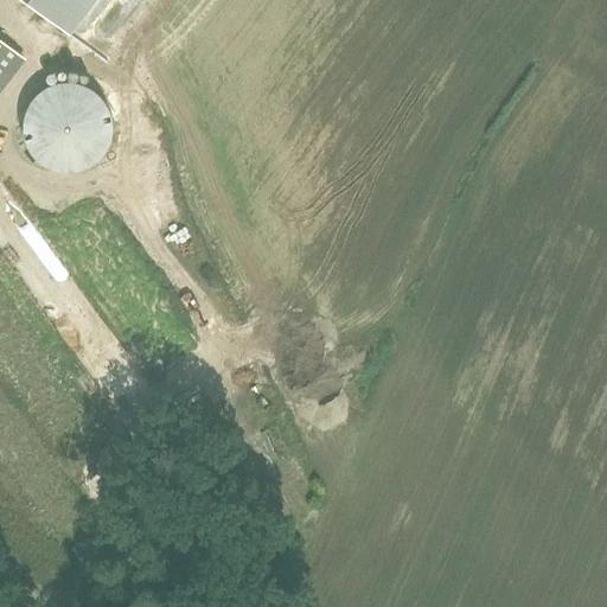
[(0,88),(24,58),(0,39),(0,88)]
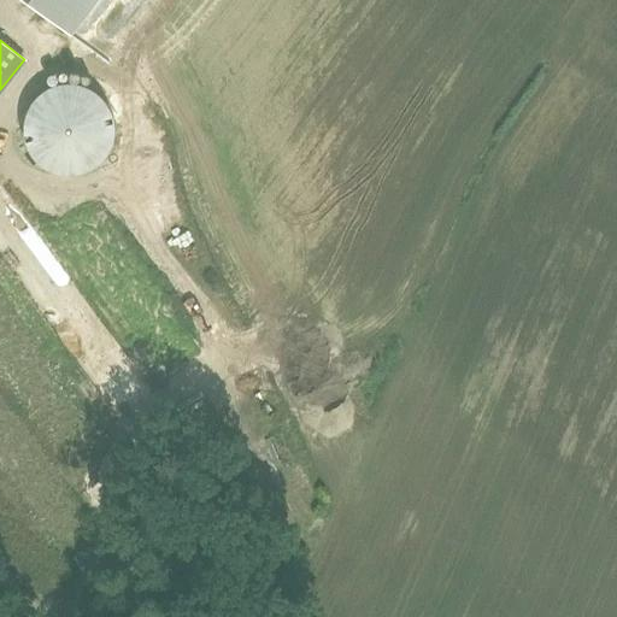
[(134,70),(119,58),(111,69),(127,80),(134,70)]
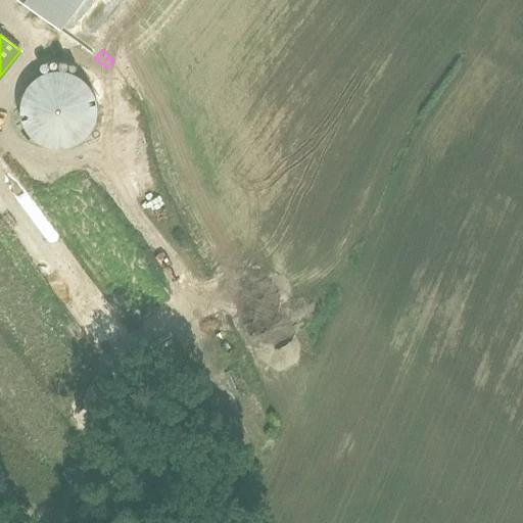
[(94,127),(97,116),(98,105),(95,95),(90,85),(82,78),(72,73),(61,70),(50,72),(40,76),(31,83),(25,92),(21,102),(20,113),(24,124),(29,134),(37,141),(47,146),(57,148),(68,147),(79,143),(88,136),(94,127)]
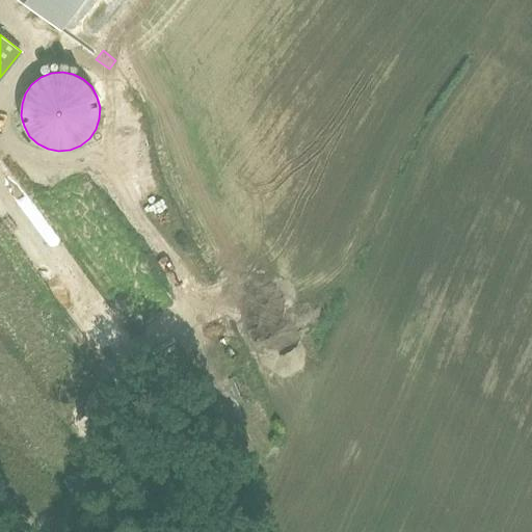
[(142,81),(129,72),(123,80),(135,90),(142,81)]
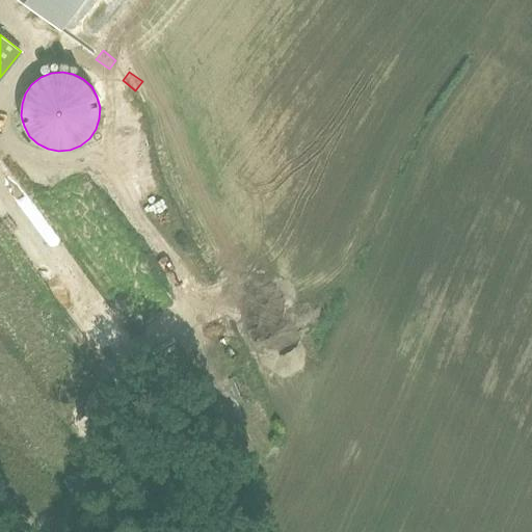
[(139,140),(129,142),(134,159),(143,156),(139,140)]
